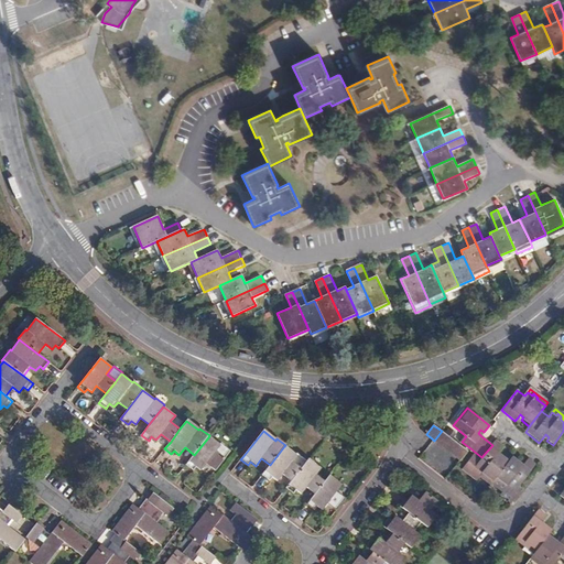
[(457,444),(442,431),(434,441),(419,459),(434,473),(449,453),(457,444)]
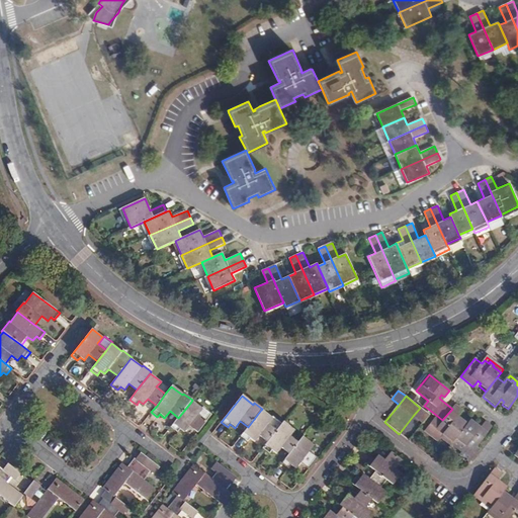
[(191,402),(178,418),(171,427),(177,432),(179,429),(183,433),(189,425),(197,432),(211,414),(202,407),(201,409),(191,402)]
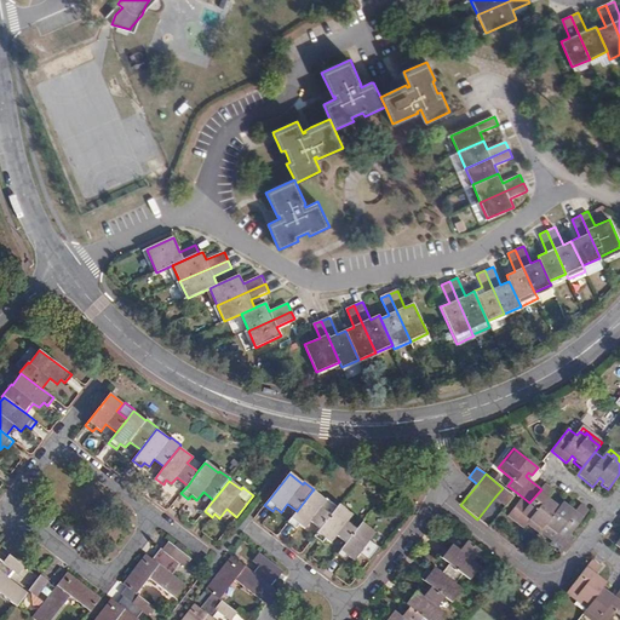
[(546,523),(560,507),(552,501),(550,505),(545,501),(549,498),(554,491),(545,483),(541,489),(529,503),(523,498),(509,516),(523,528),(527,523),(530,520),(541,529),(543,528),(546,523)]
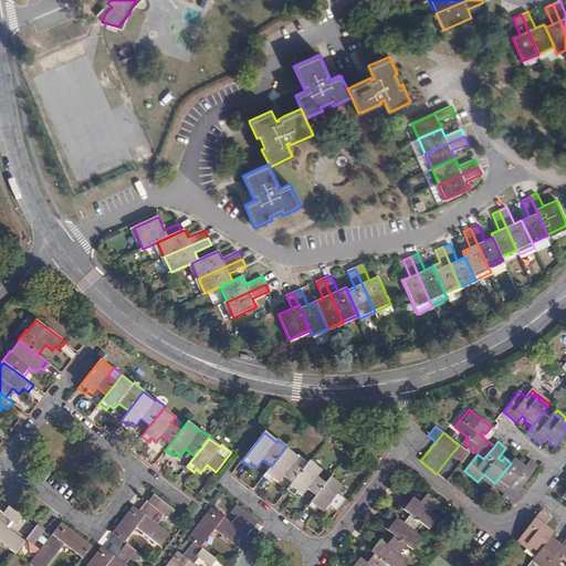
[(462,462),(469,453),(459,446),(451,454),(436,474),(447,482),(449,479),(462,462)]
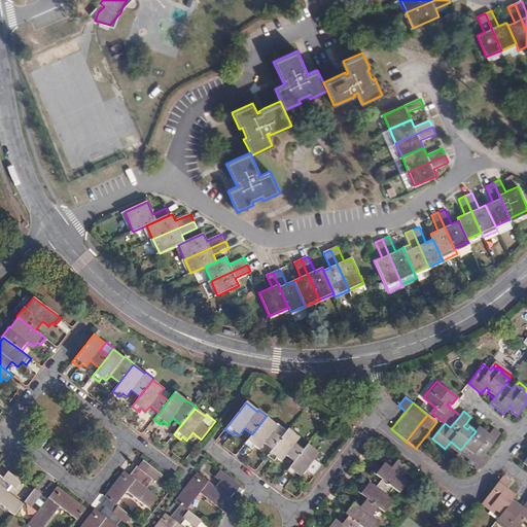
[(277,426),(266,417),(252,434),(245,445),(251,449),(253,446),(258,450),(264,444),(272,450),(287,431),(278,424),(277,426)]
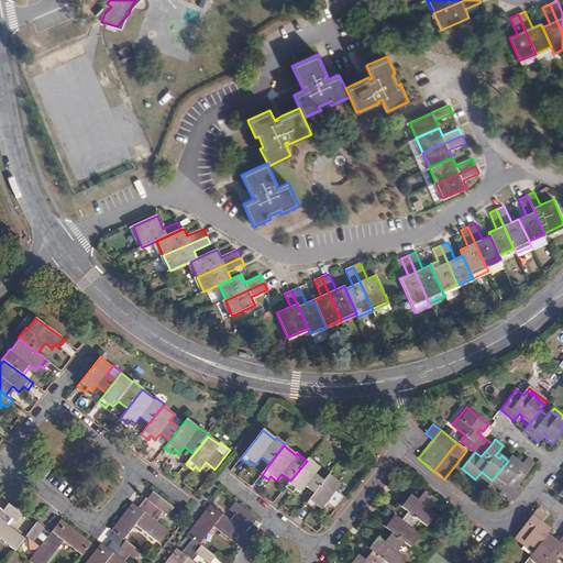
[(520,462),(512,455),(508,461),(496,475),(507,484),(505,488),(500,494),(510,501),(520,488),(517,486),(534,464),(528,459),(523,464),(520,467),(517,465),(520,462)]
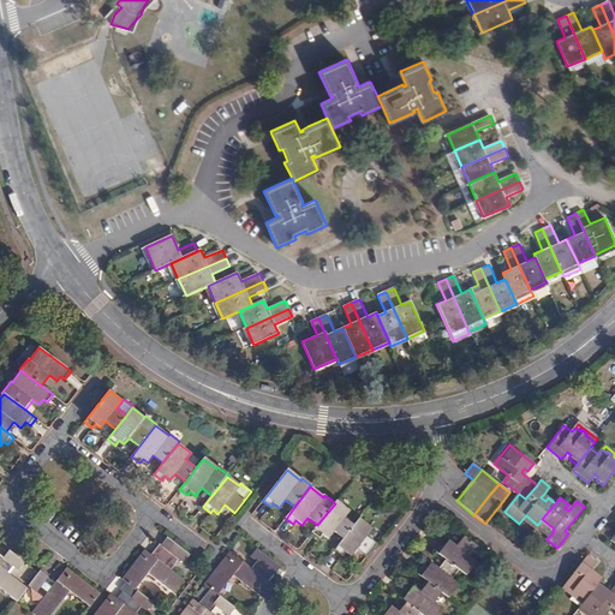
[(317,525),(311,533),(318,539),(321,535),(328,541),(334,533),(342,539),(354,525),(345,519),(350,513),(335,502),(335,503),(317,525)]
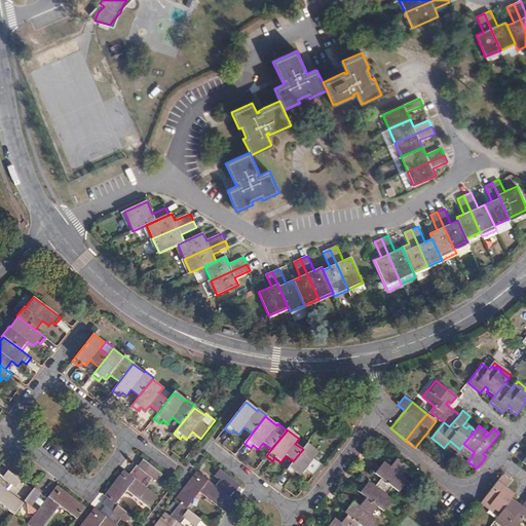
[(457,452),(459,449),(450,441),(447,444),(457,452)]
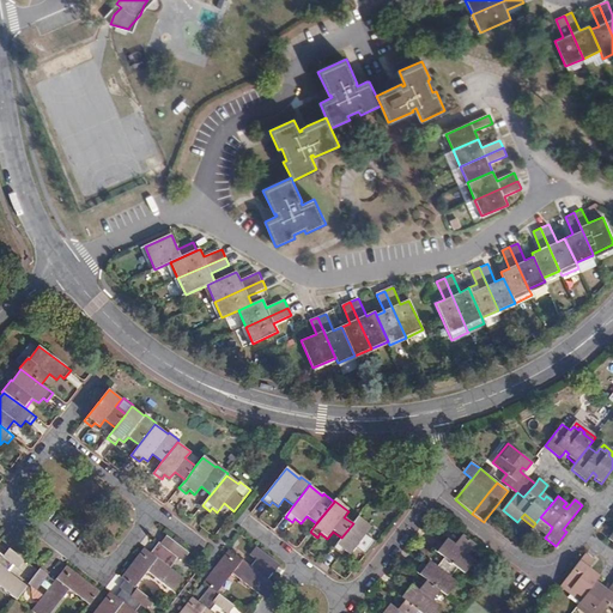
[(353,523),(341,538),(333,550),(340,554),(343,551),(350,556),(356,548),(365,556),(376,542),(365,534),(370,528),(357,517),(353,523)]
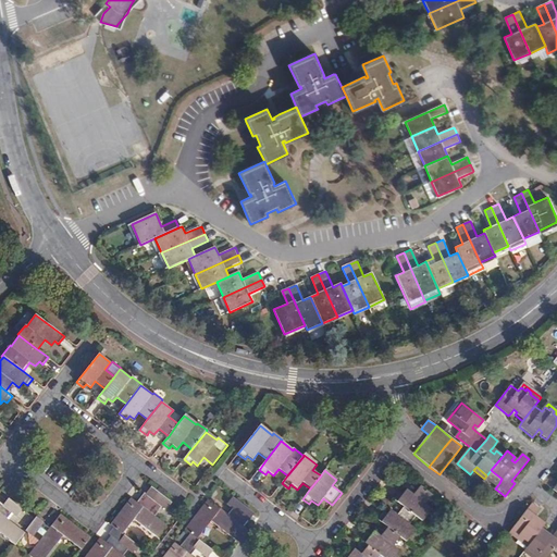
[(502,479),(491,470),(487,474),(499,483),(502,479)]
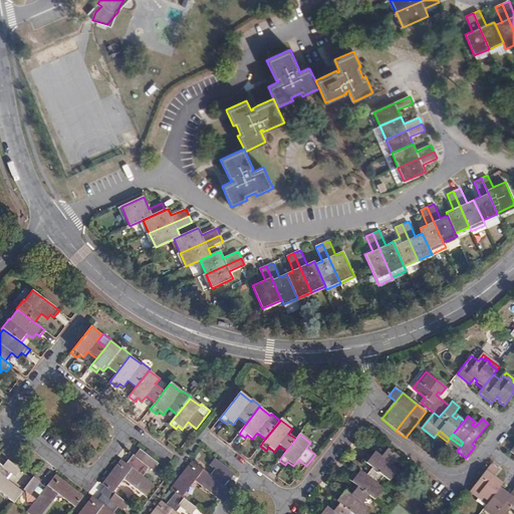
[(375,452),(366,463),(372,467),(383,476),(390,481),(399,470),(393,465),(399,457),(388,449),(381,457),(376,453),(375,452)]
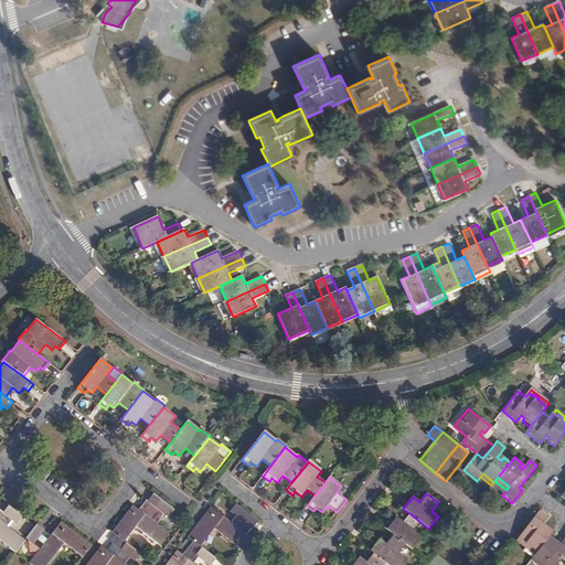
[(168,518),(174,510),(153,494),(148,501),(140,511),(138,510),(132,505),(112,532),(115,535),(124,542),(136,526),(158,544),(168,532),(157,524),(164,514),(168,518)]
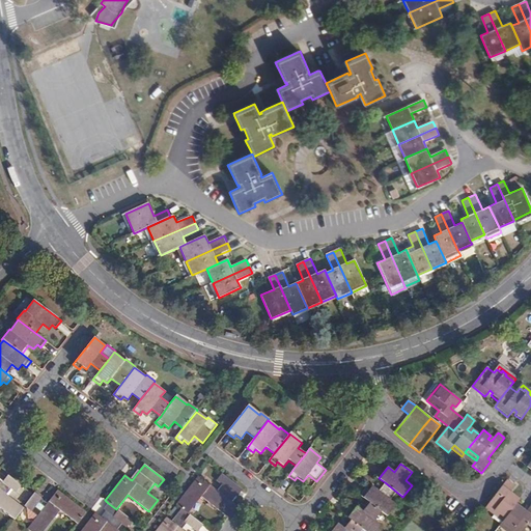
[(381,469),(375,475),(379,478),(388,467),(384,471),(381,469)]
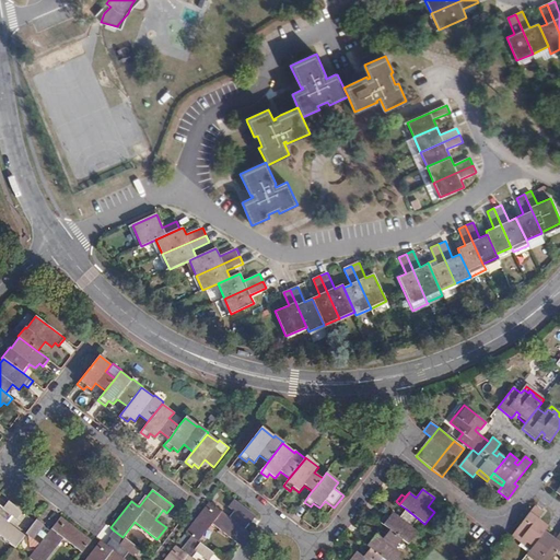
[(139,506),(147,497),(144,496),(137,505),(139,506)]
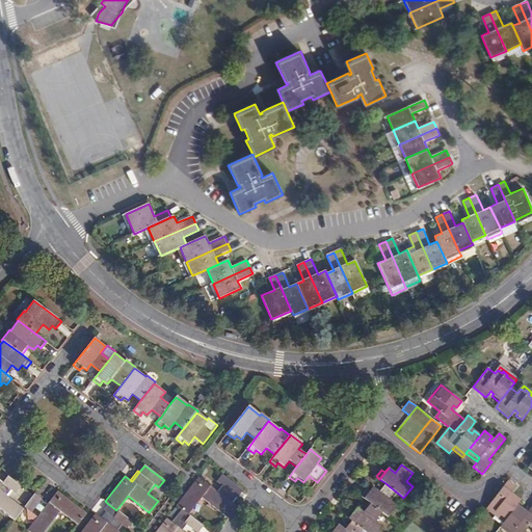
[(210,486),(202,497),(229,519),(238,507),(232,502),(236,497),(238,498),(243,490),(222,475),(217,482),(222,487),(218,493),(210,486)]
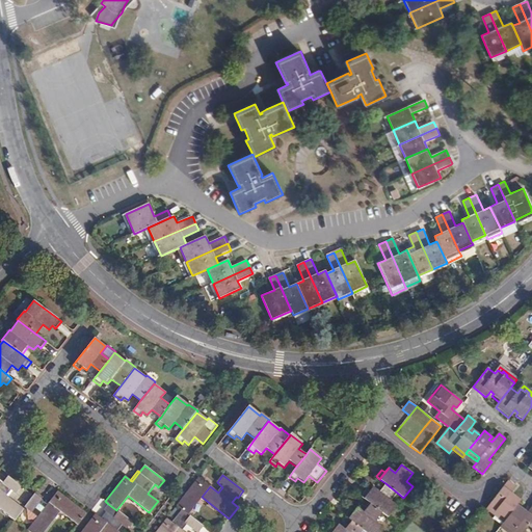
[(21,486),(8,476),(3,483),(10,489),(16,494),(21,486)]
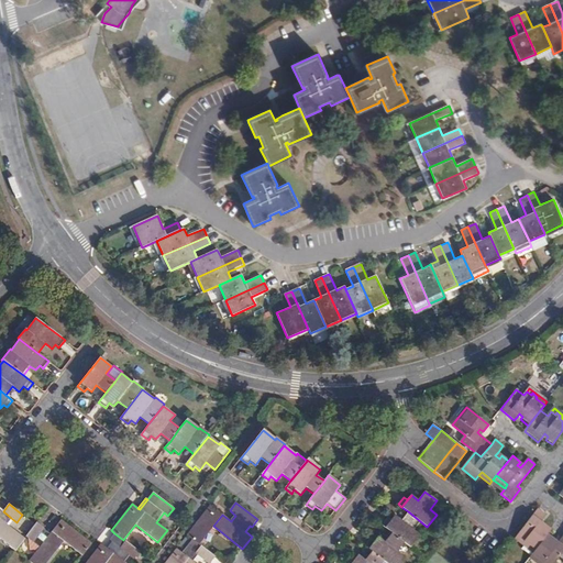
[(198,520),(210,530),(213,526),(222,515),(210,505),(198,520)]
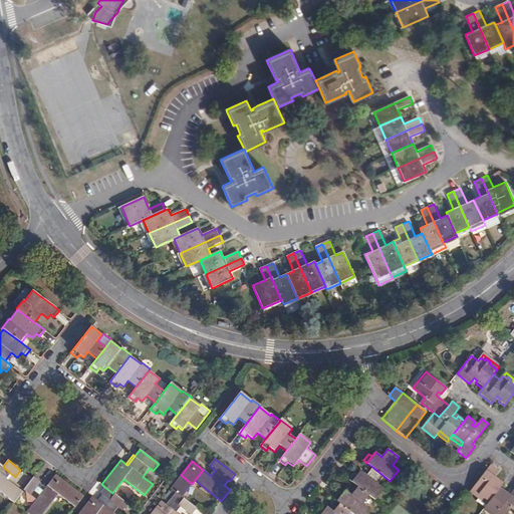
[(10,473),(3,467),(0,465),(0,474),(6,479),(10,473)]
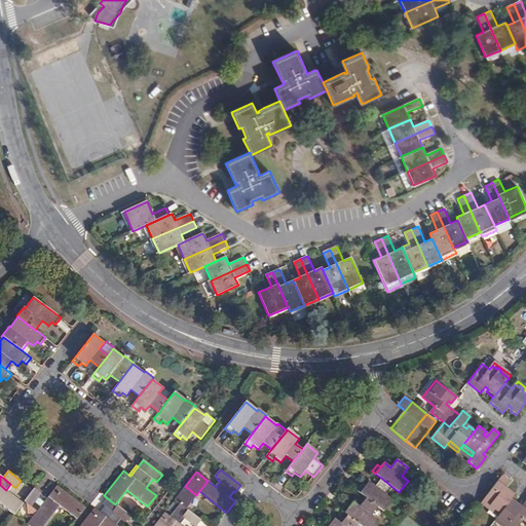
[(514,497),(515,495),(505,488),(511,482),(503,477),(484,501),(487,503),(485,504),(489,508),(490,506),(500,514),(514,497)]
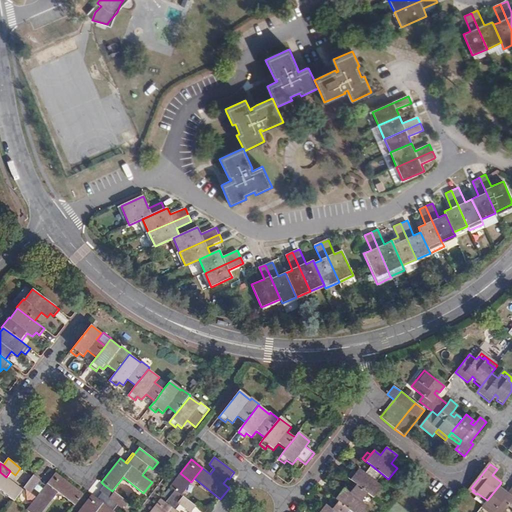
[(365,473),(359,468),(355,473),(350,480),(356,485),(367,493),(373,498),(382,487),(376,482),(382,474),(371,465),(365,473)]
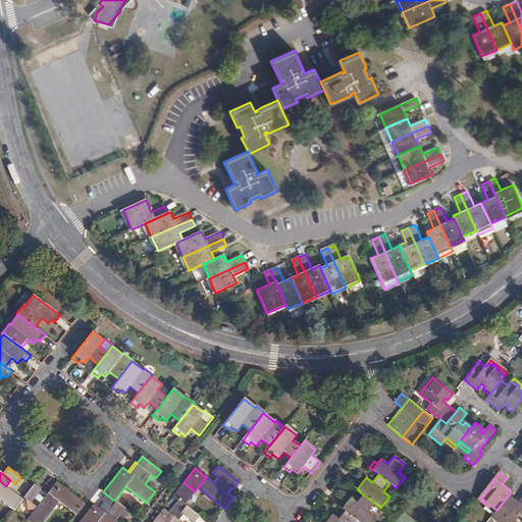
[(359,479),(354,486),(357,489),(362,482),(359,479)]
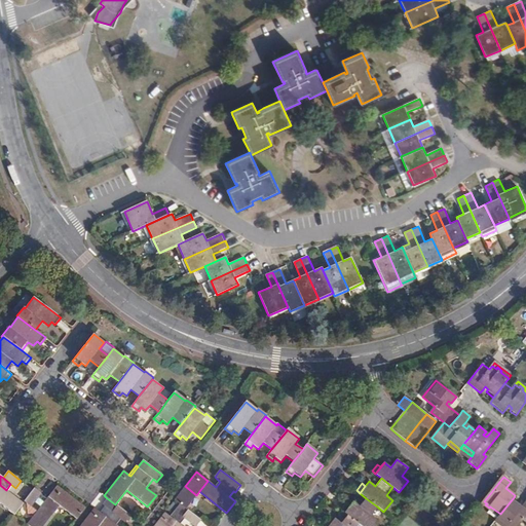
[(14,514),(24,503),(6,490),(0,485),(0,503),(14,515),(14,514)]
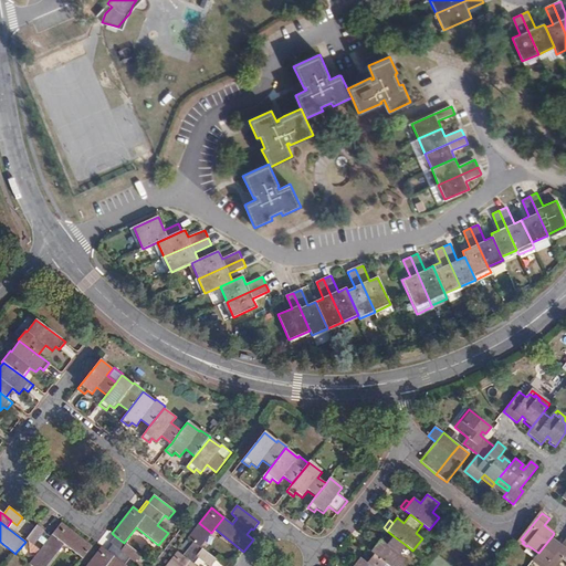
[(82,558),(92,546),(61,522),(50,536),(37,526),(35,527),(27,538),(29,555),(32,554),(35,556),(29,564),(31,565),(46,565),(64,544),(82,558)]
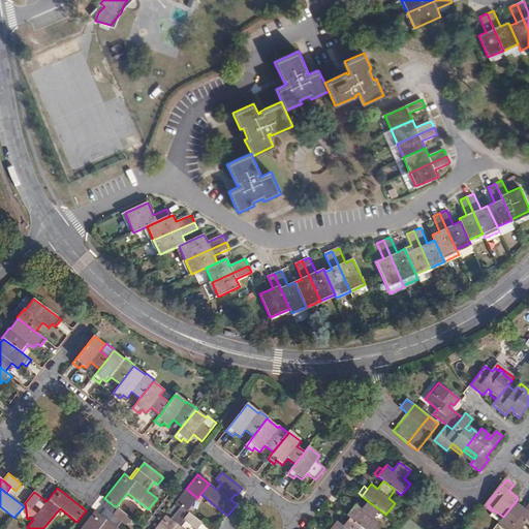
[(176,503),(177,503),(181,506),(187,511),(197,498),(186,489),(176,503)]
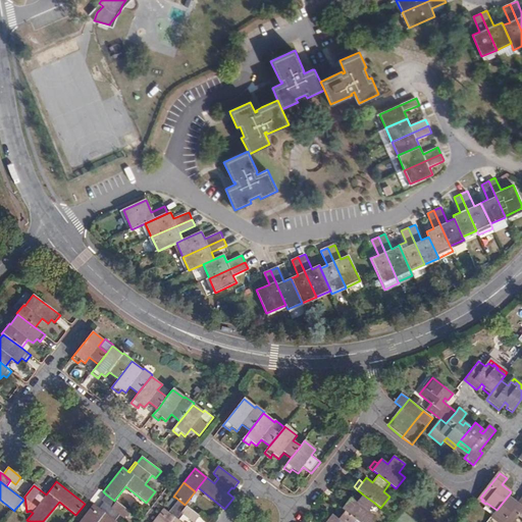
[(521,521),(521,497),(519,501),(510,493),(497,510),(493,513),(491,516),(499,521),(515,521),(518,519),(521,521)]
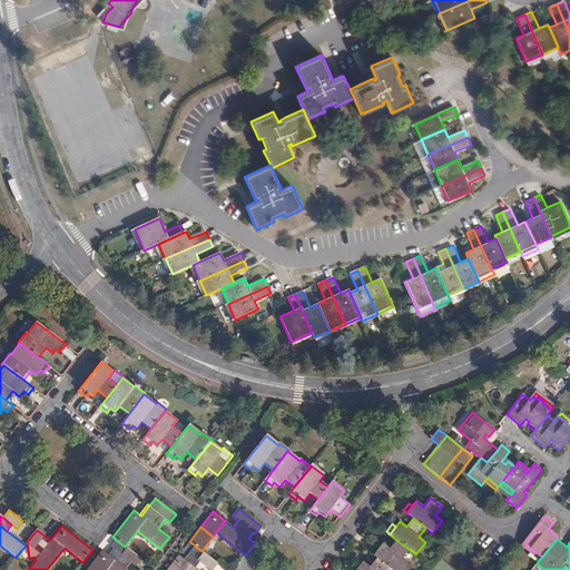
[(89,568),(87,569),(127,569),(125,569),(130,561),(134,563),(136,566),(140,559),(125,547),(116,540),(111,546),(114,548),(116,550),(110,557),(108,554),(102,551),(99,556),(89,568)]
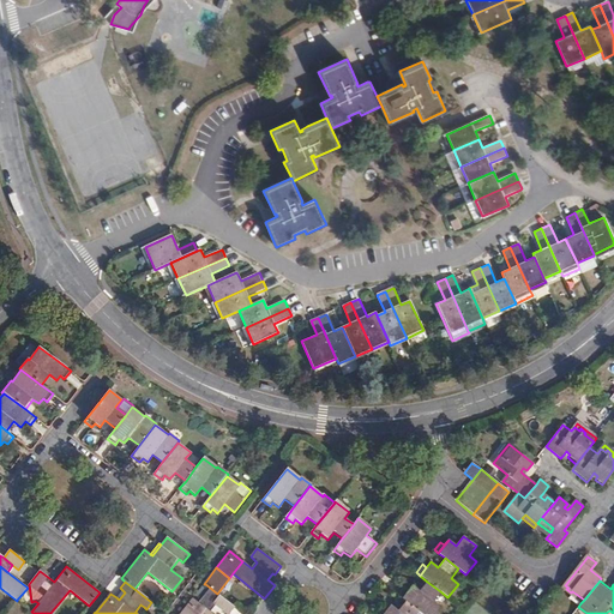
[(433,601),(440,591),(427,582),(420,591),(413,585),(408,590),(407,589),(401,597),(405,601),(419,612),(421,613),(433,613),(440,607),(433,601)]
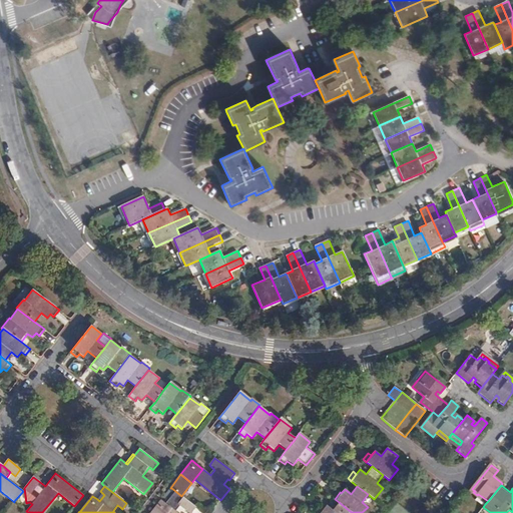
[(170,490),(171,488),(170,488),(149,512),(167,512),(172,508),(166,503),(161,500),(163,497),(170,490)]
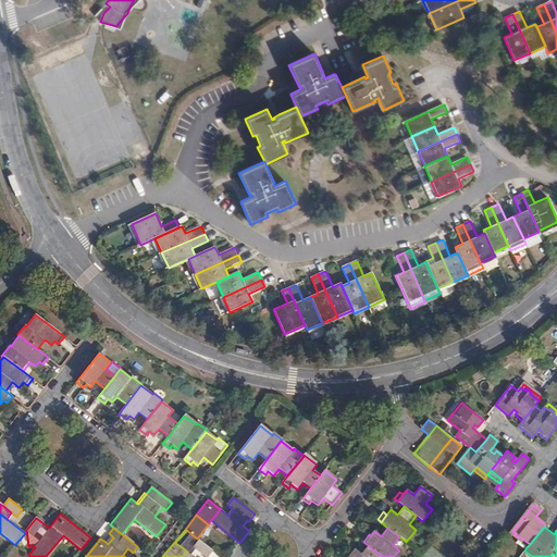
[(516,533),(512,531),(509,534),(527,547),(530,544),(519,536),(518,537),(514,534),(516,533)]
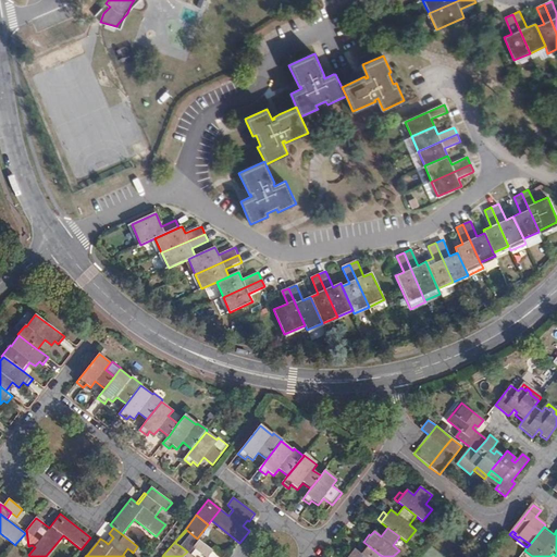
[(197,539),(190,533),(181,546),(187,552),(190,555),(196,548),(194,547),(199,540),(197,539)]
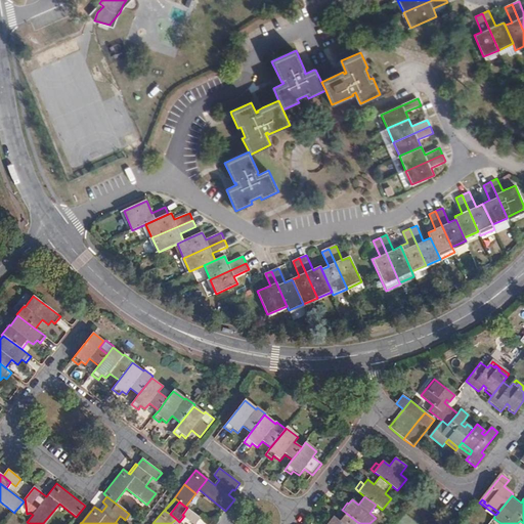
[(195,523),(201,519),(187,508),(182,515),(184,516),(186,518),(193,523),(195,523)]
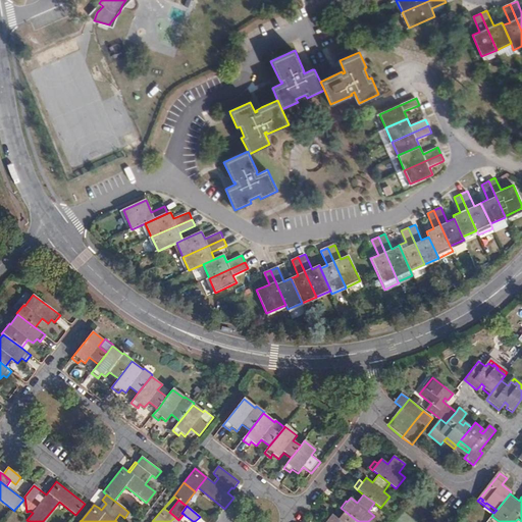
[(334,516),(333,515),(327,521),(353,521),(356,520),(345,511),(338,519),(334,516)]
